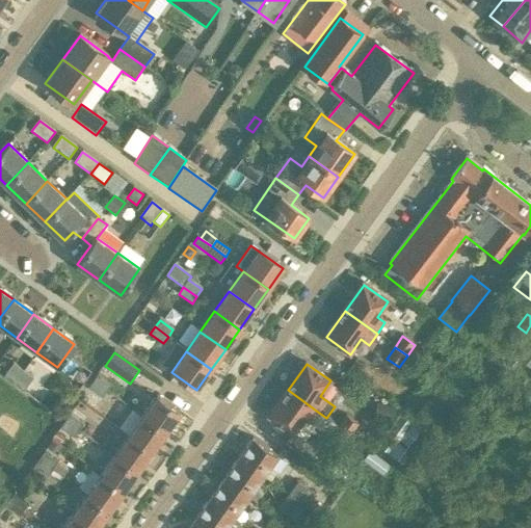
[(3,378),(14,386),(23,372),(14,365),(3,378)]
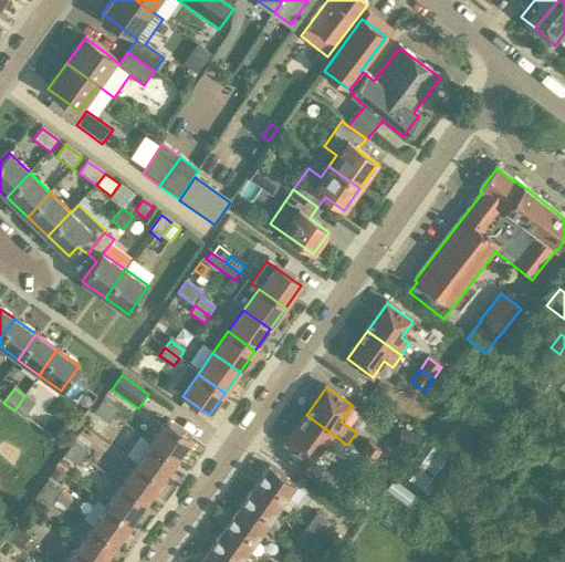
[(24,418),(25,416),(35,404),(24,396),(14,410),(24,418)]
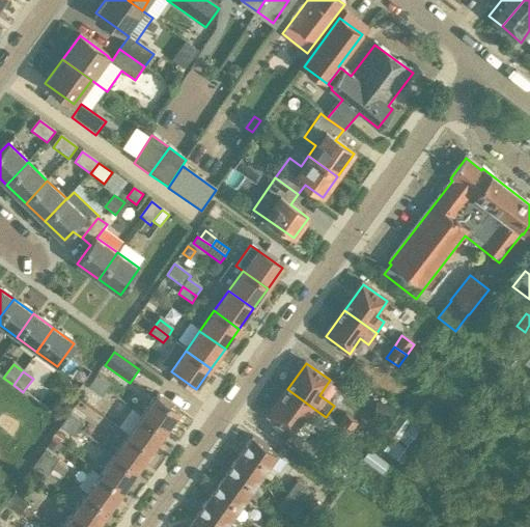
[(98,375),(93,381),(107,391),(112,385),(98,375)]
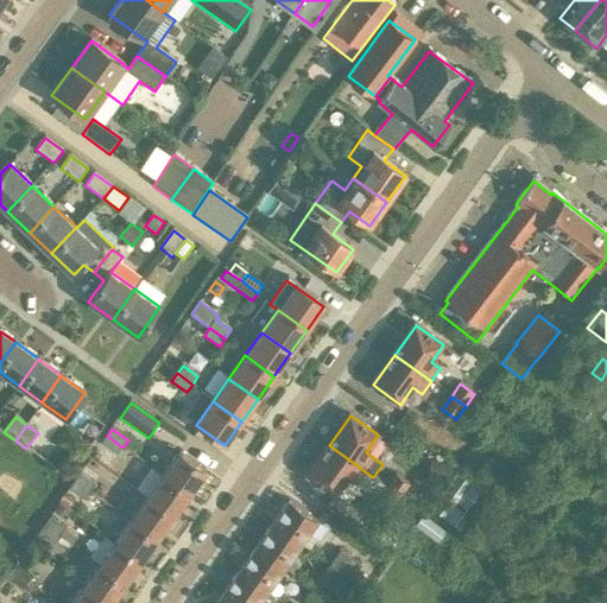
[(117,456),(122,448),(107,436),(101,445),(117,456)]
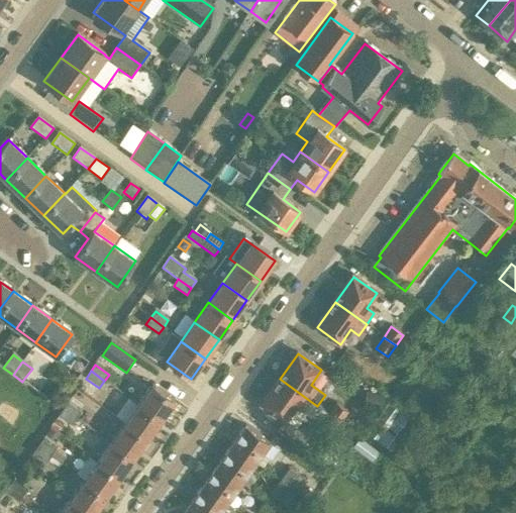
[(310,401),(280,379),(261,404),(285,421),(295,406),(303,411),(310,401)]
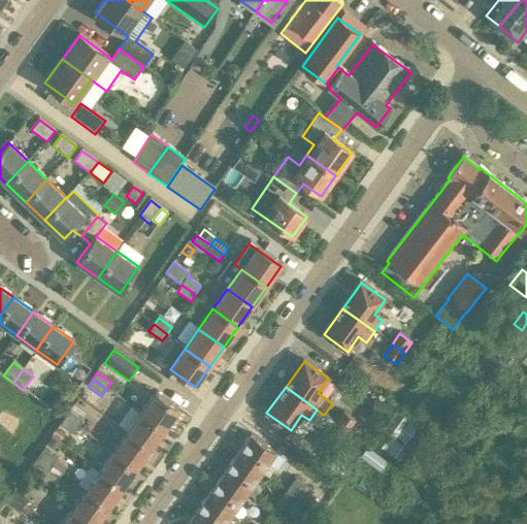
[(156,393),(141,414),(164,430),(178,410),(156,393)]
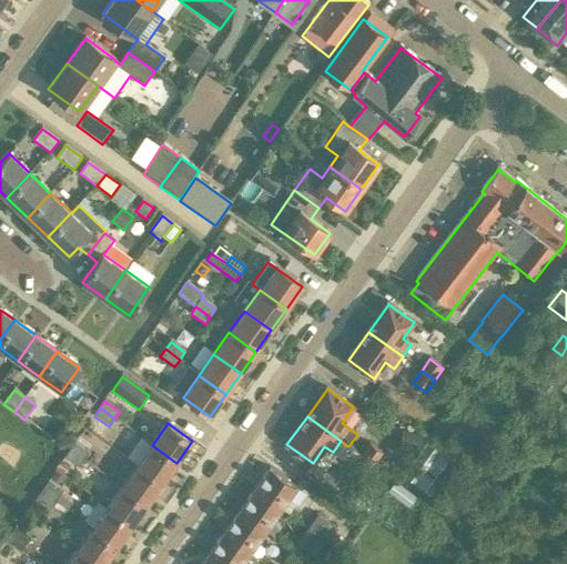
[(421,452),(424,440),(406,434),(402,446),(421,452)]
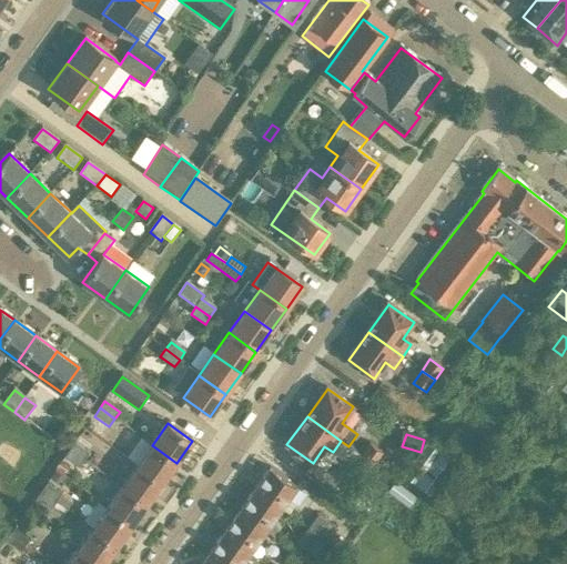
[(74,443),(69,451),(84,462),(90,454),(74,443)]
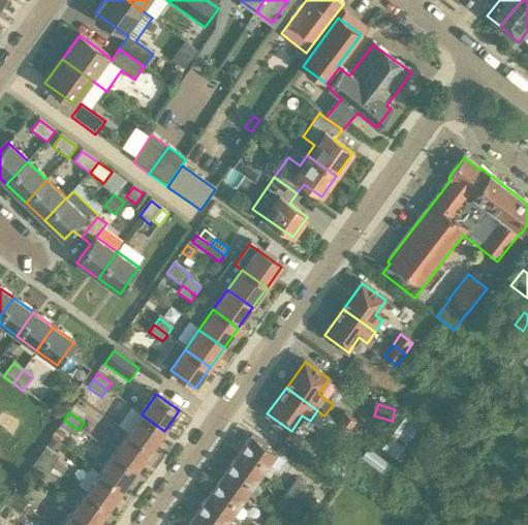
[(343,413),(336,425),(348,434),(356,423),(343,413)]
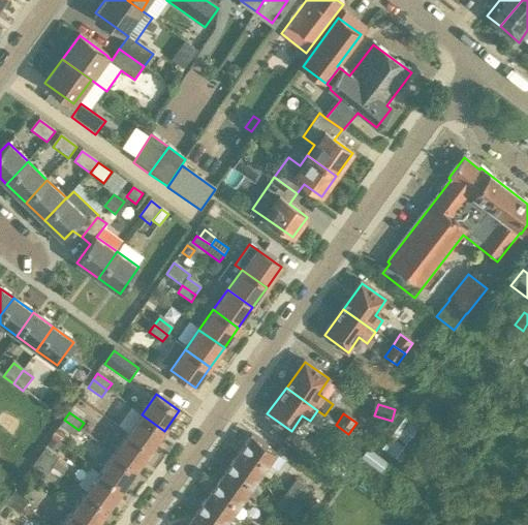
[(151,451),(164,431),(142,414),(128,434),(151,451)]
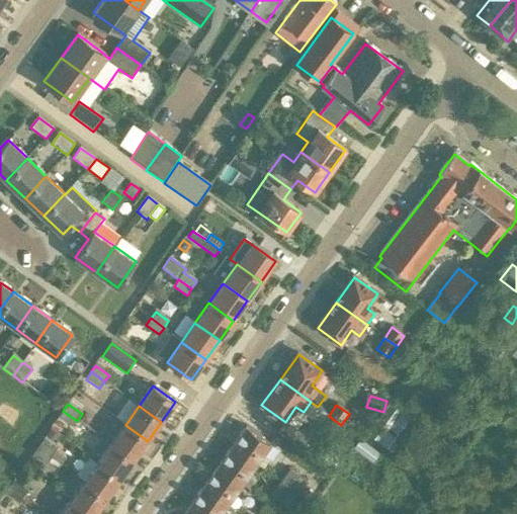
[(397,407),(372,439),(386,449),(411,417),(397,407)]
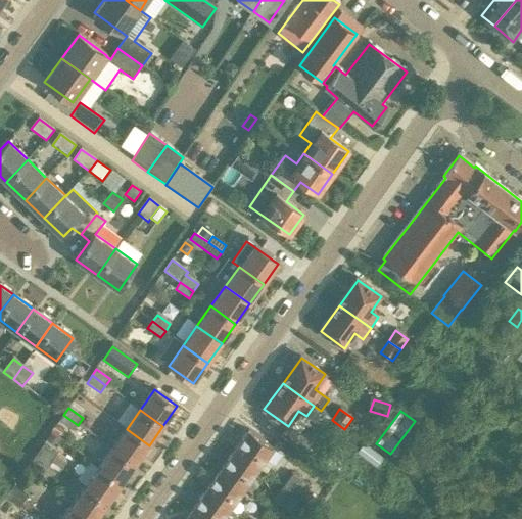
[(73,432),(78,425),(63,415),(58,422),(73,432)]
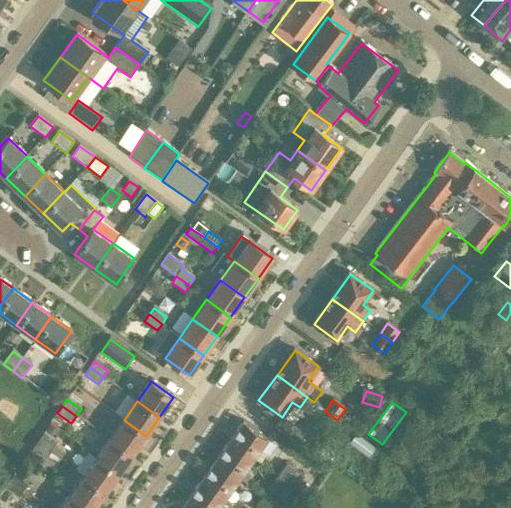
[(330,430),(337,420),(325,411),(317,421),(330,430)]
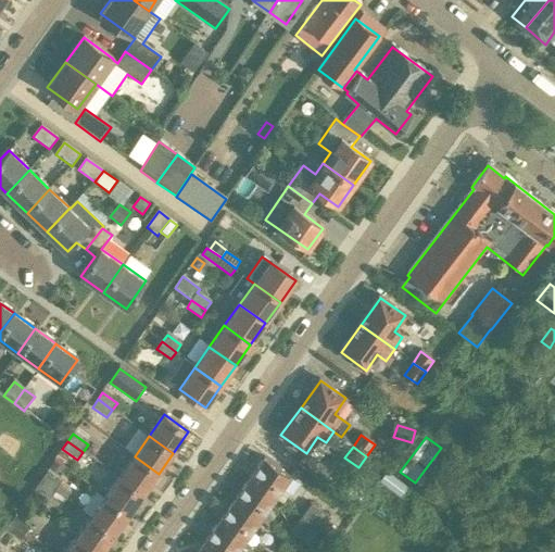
[(143,494),(159,474),(135,456),(120,477),(143,494)]
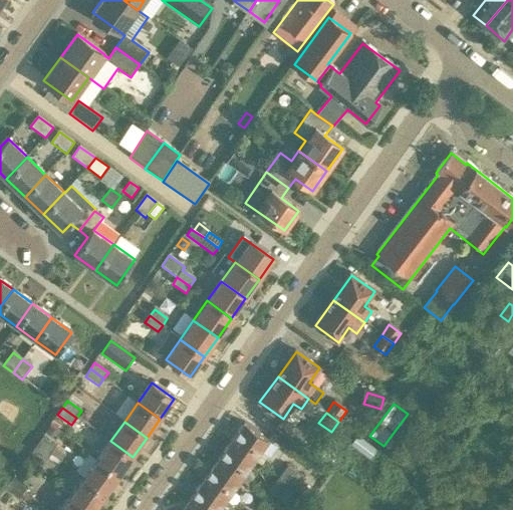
[(230,444),(254,462),(269,442),(244,424),(230,444)]
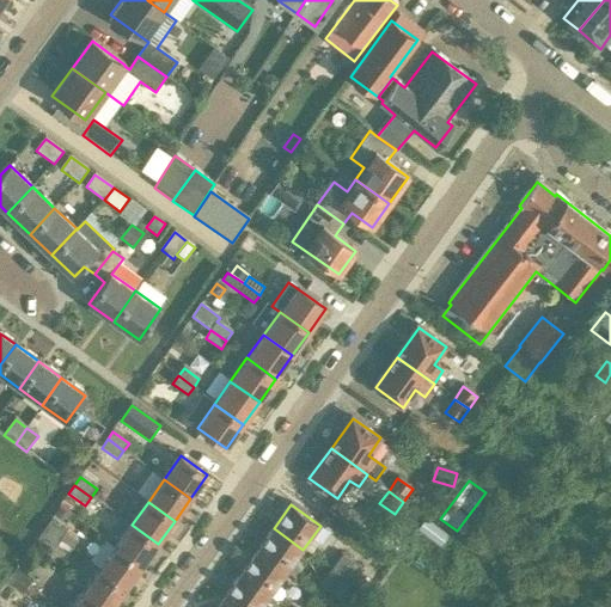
[(71,516),(60,508),(54,516),(65,525),(71,516)]
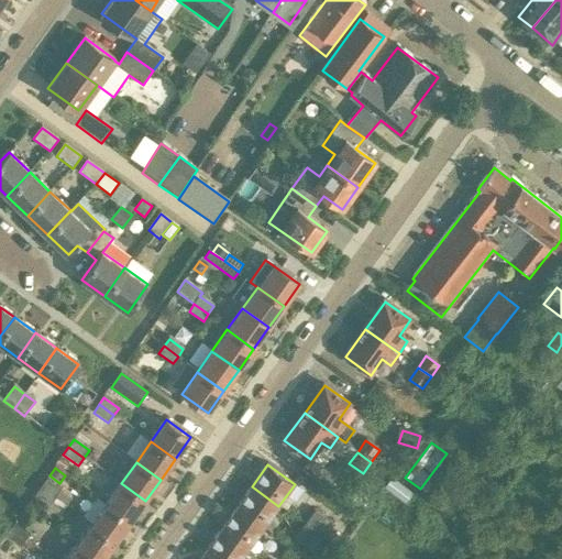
[(46,480),(41,488),(56,499),(62,491),(46,480)]
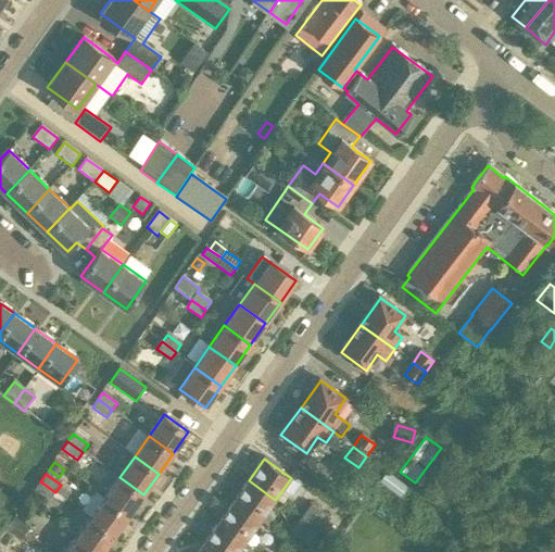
[(407,489),(387,474),(379,485),(401,499),(407,489)]
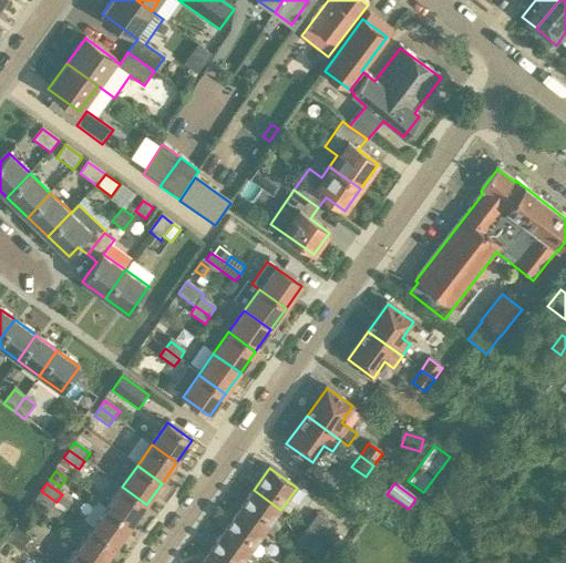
[(132,525),(146,504),(122,487),(106,508),(132,525)]
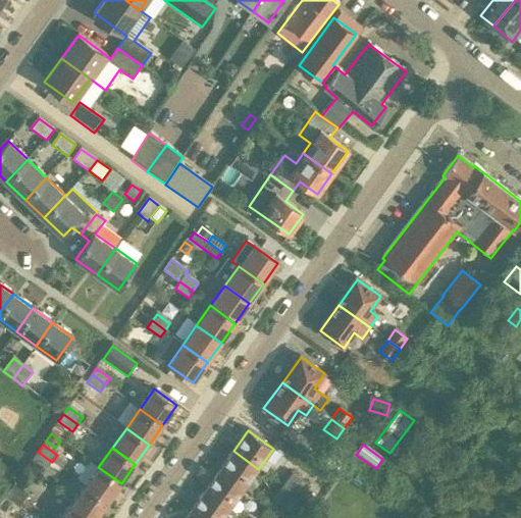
[(233,451),(219,471),(244,488),(258,469),(233,451)]
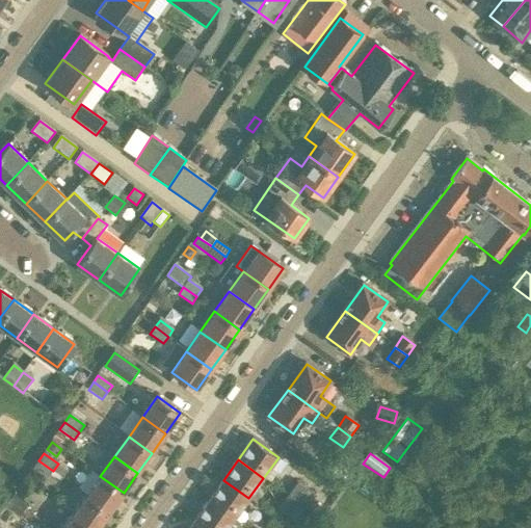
[(38,460),(33,468),(48,477),(53,471),(38,460)]
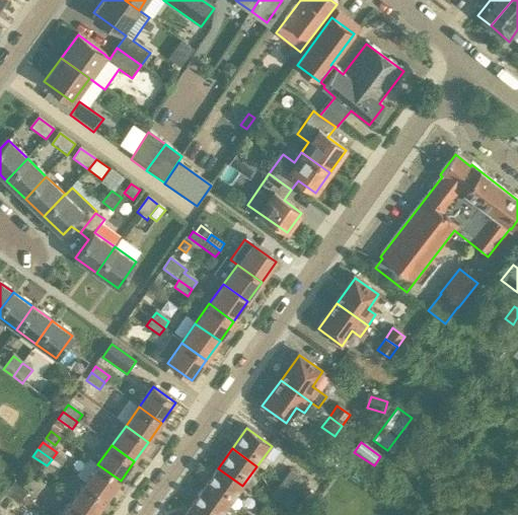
[(106,500),(121,481),(97,464),(84,484),(106,500)]
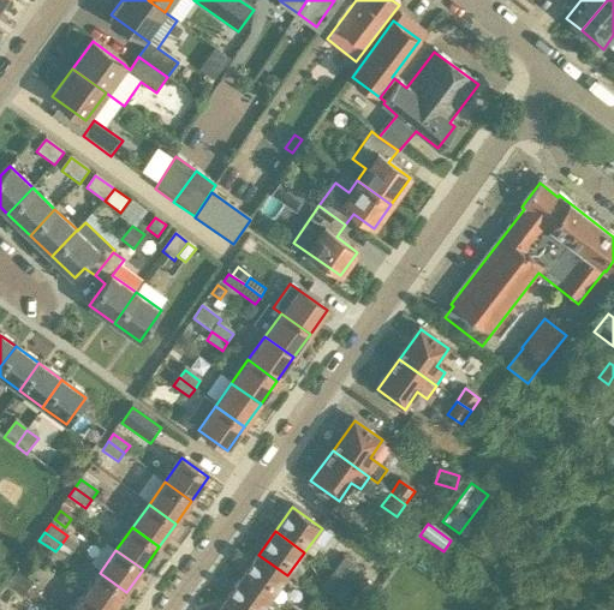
[(258,555),(242,578),(270,599),(287,575),(258,555)]
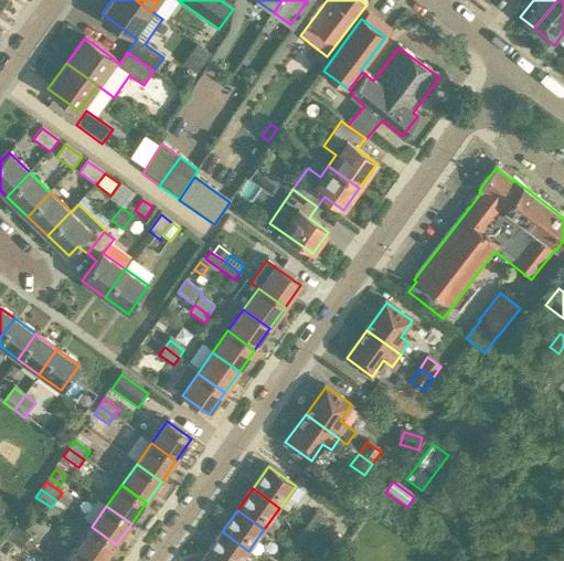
[(316,535),(317,533),(327,541),(336,528),(317,514),(306,527),(316,535)]
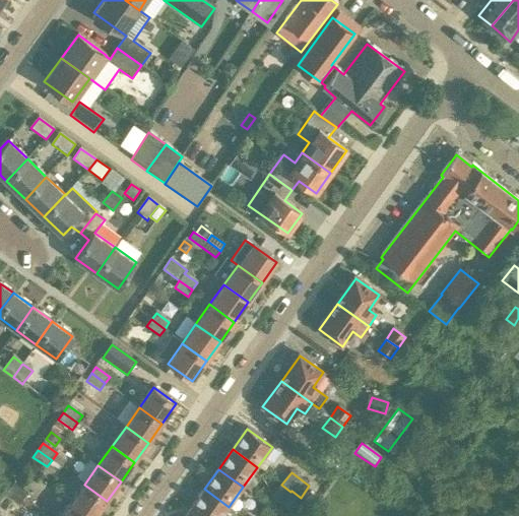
[(15,482),(10,491),(23,500),(29,492),(15,482)]
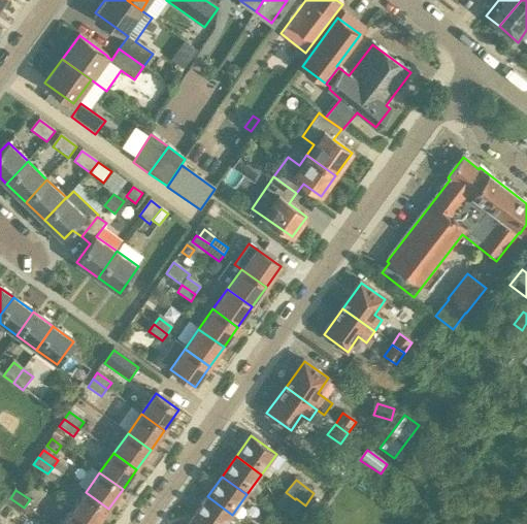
[(97,523),(108,509),(86,492),(71,512),(88,523),(97,523)]
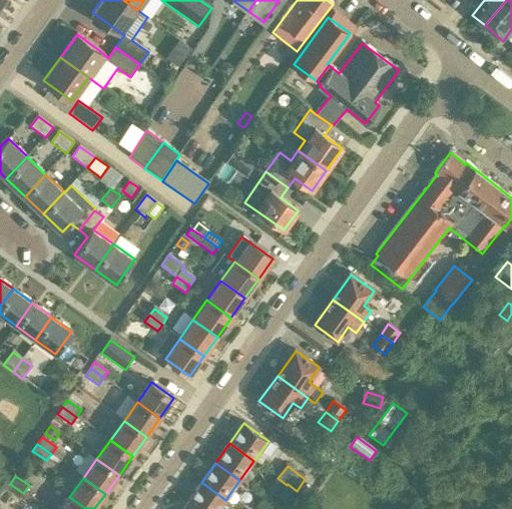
[(279,497),(287,485),(278,478),(269,491),(279,497)]
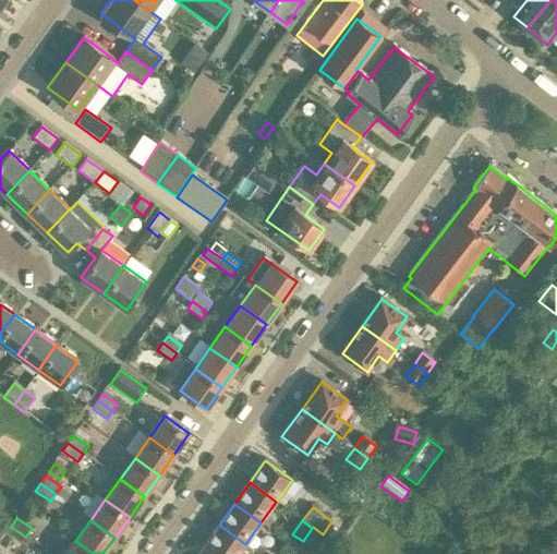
[(219,525),(204,546),(214,553),(238,553),(245,544),(219,525)]
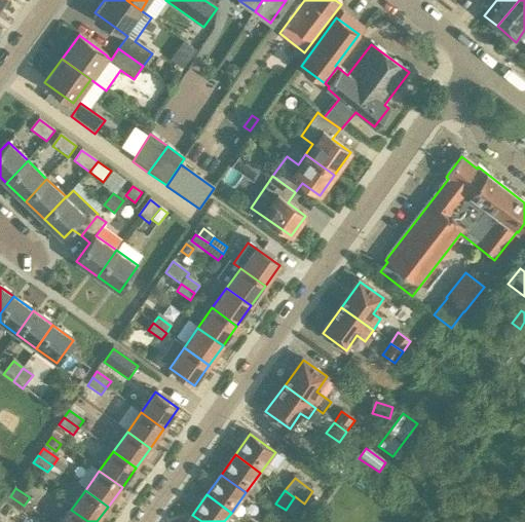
[(10,496),(0,511),(0,514),(5,519),(13,508),(20,512),(24,506),(10,496)]
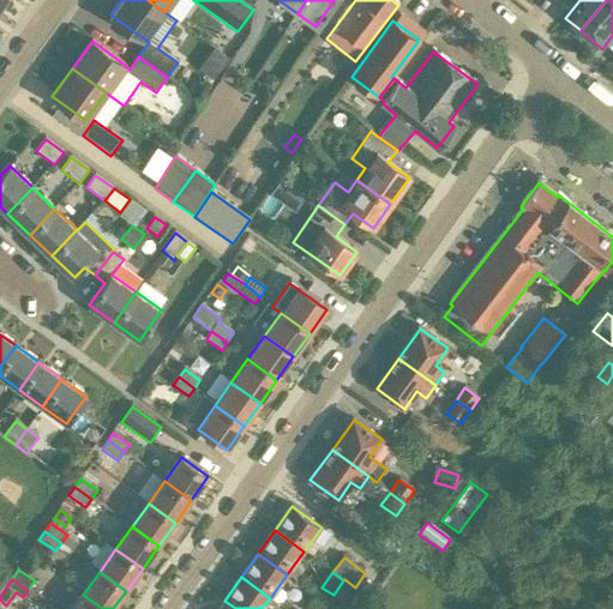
[(102,608),(83,595),(73,608),(102,608)]
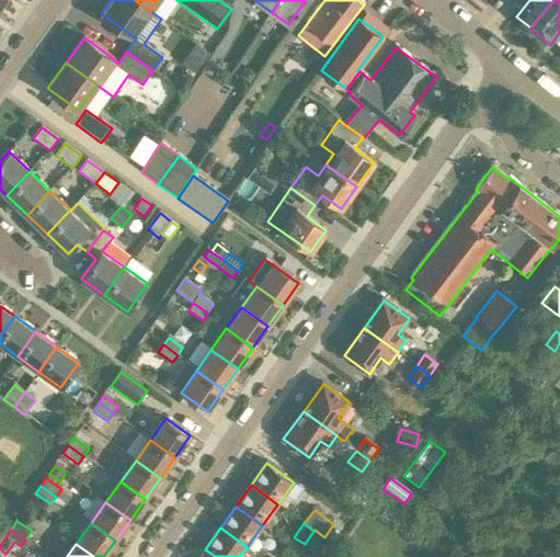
[(295,556),(299,552),(288,544),(280,556),(295,556)]
